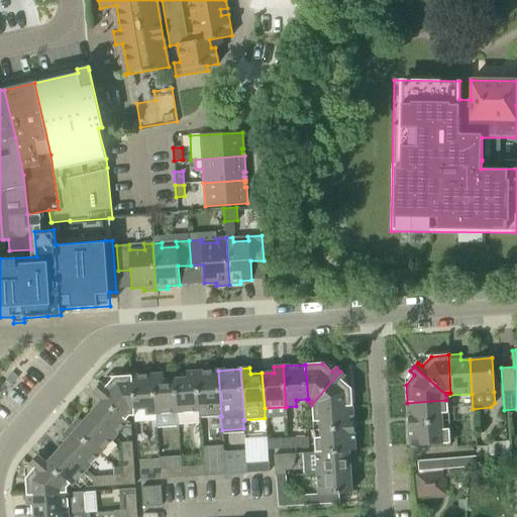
[(218,371),(197,372),(200,417),(220,416),(221,416),(218,371)]
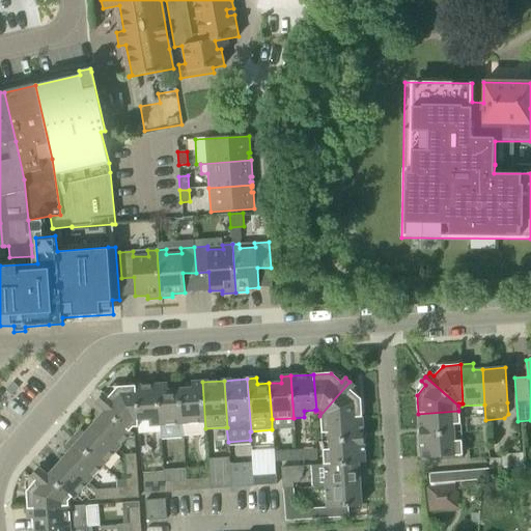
[(192,388),(180,389),(184,437),(204,435),(205,428),(202,382),(192,383),(192,388)]
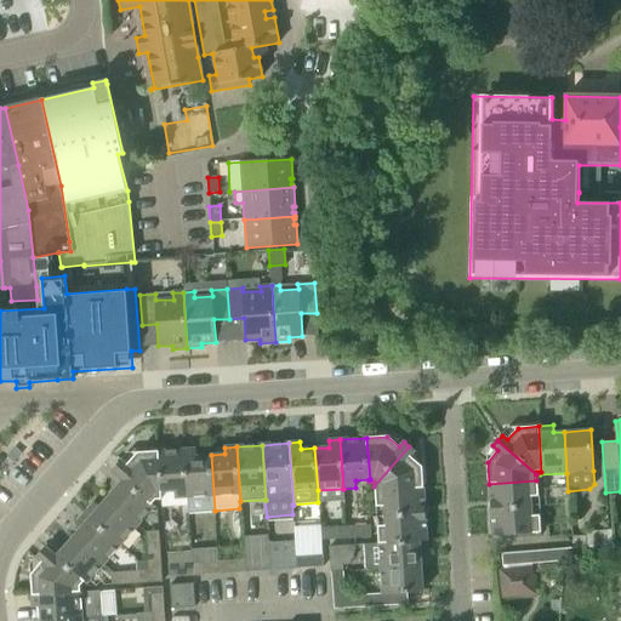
[(415,451),(409,446),(374,486),(375,490),(423,488),(422,467),(410,456),(415,451)]
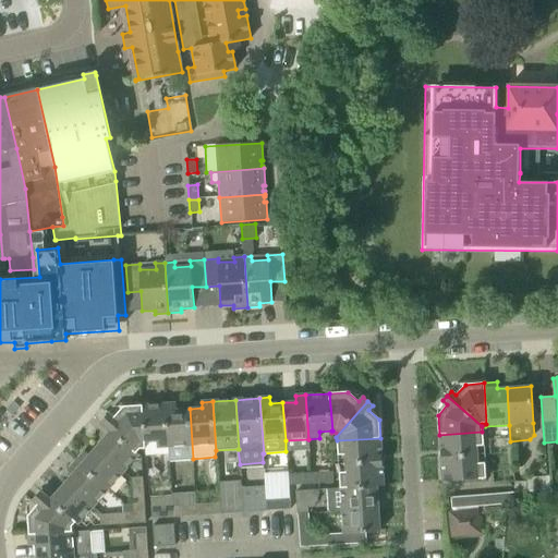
[(176,403),(165,404),(168,455),(167,455),(168,461),(192,460),(192,459),(193,459),(190,409),(177,410),(176,403)]
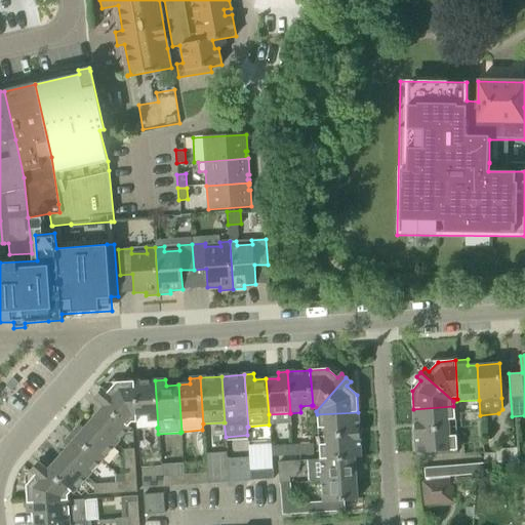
[(155,380),(133,381),(135,421),(136,429),(157,428),(158,428),(155,380)]
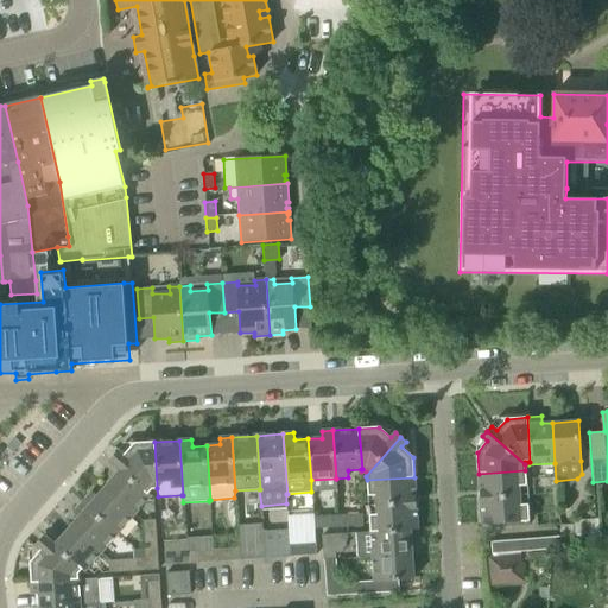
[(109,461),(120,470),(149,493),(152,489),(157,488),(154,442),(134,443),(124,455),(119,450),(109,461)]
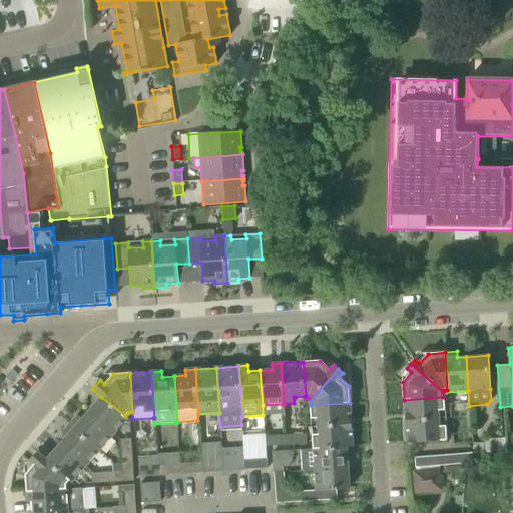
[(101,397),(87,413),(114,434),(128,419),(125,416),(101,397)]
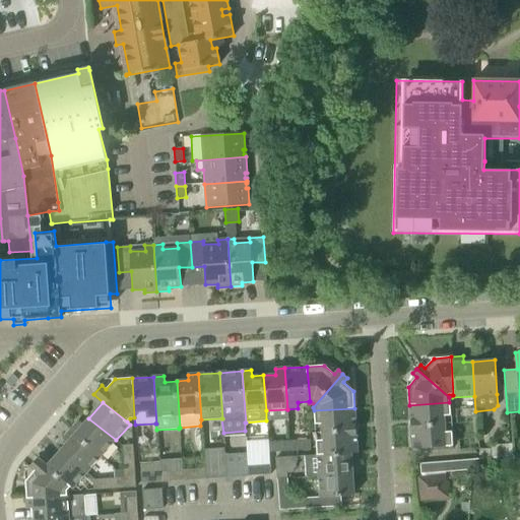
[(409,405),(410,427),(451,425),(449,402),(409,405)]
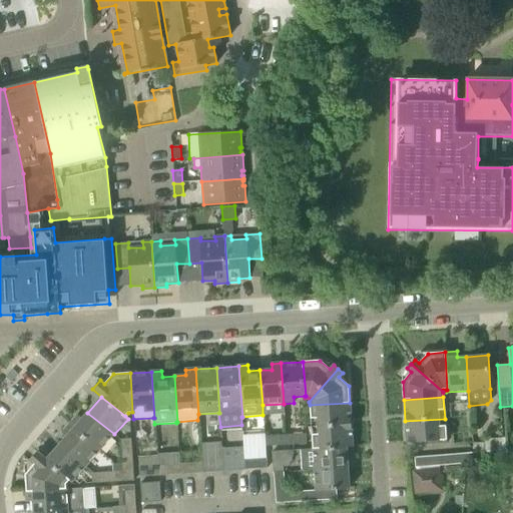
[(351,424),(350,403),(310,405),(311,427),(351,424)]
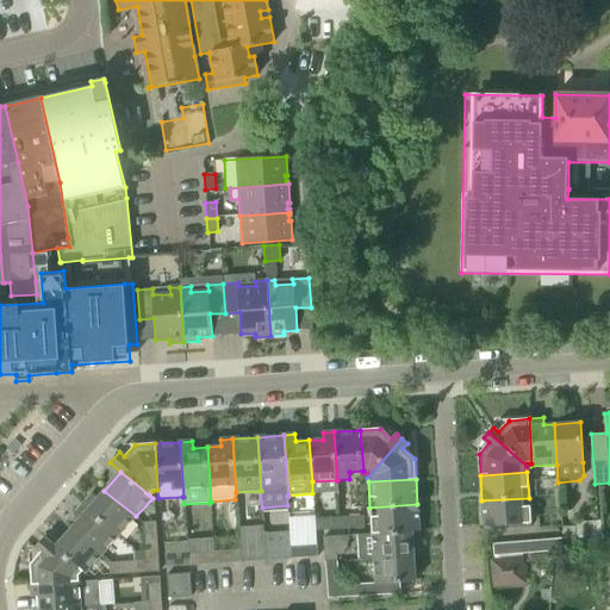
[(92,493),(82,505),(118,536),(136,516),(104,491),(98,498),(92,493)]
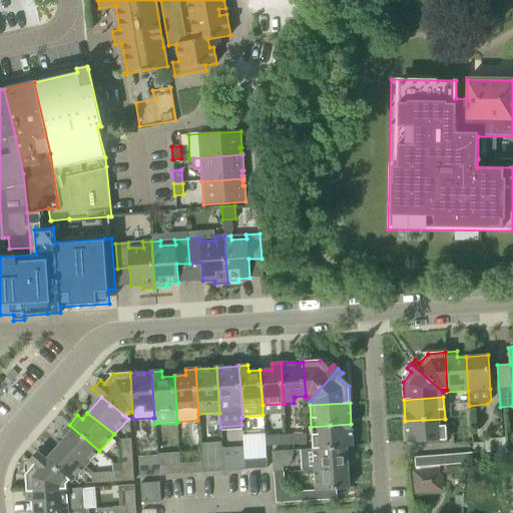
[(445,419),(405,421),(407,443),(446,440),(445,419)]
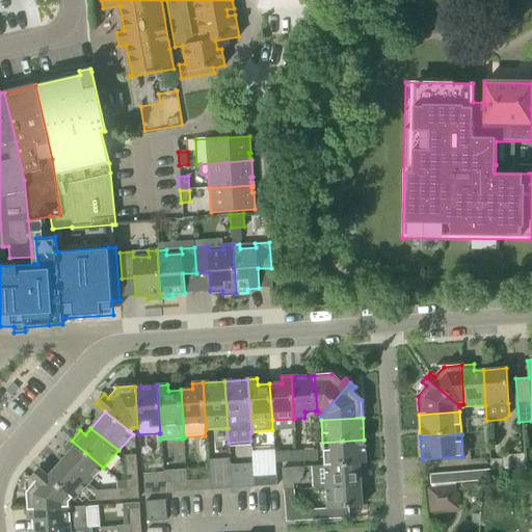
[(366,462),(364,440),(322,443),(323,466),(366,462)]
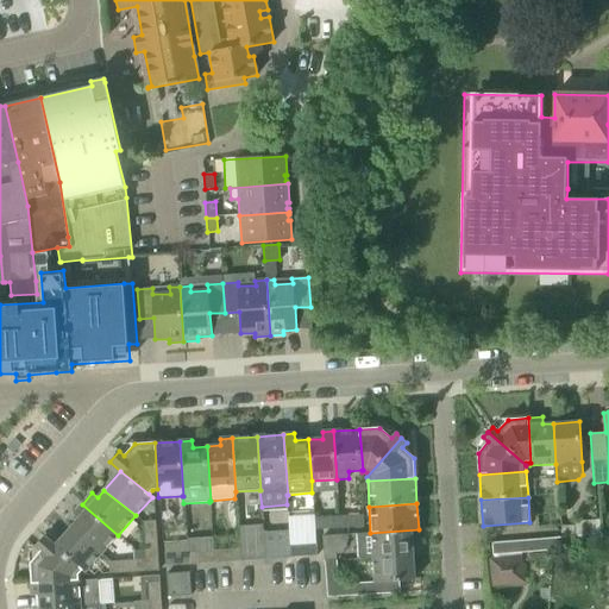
[(77,520),(71,527),(101,554),(118,535),(82,504),(73,515),(77,520)]
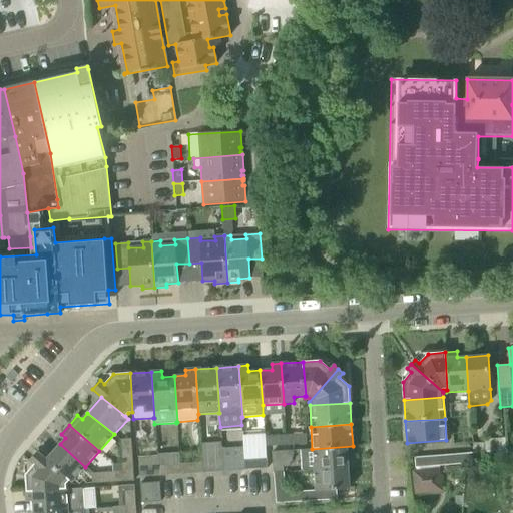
[(306,434),(286,435),(287,445),(306,444),(306,434)]
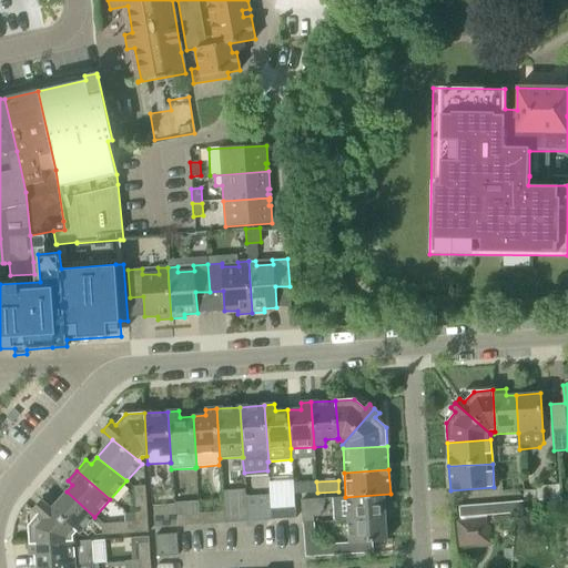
[(317,493),(316,482),(293,483),(293,494),(317,493)]
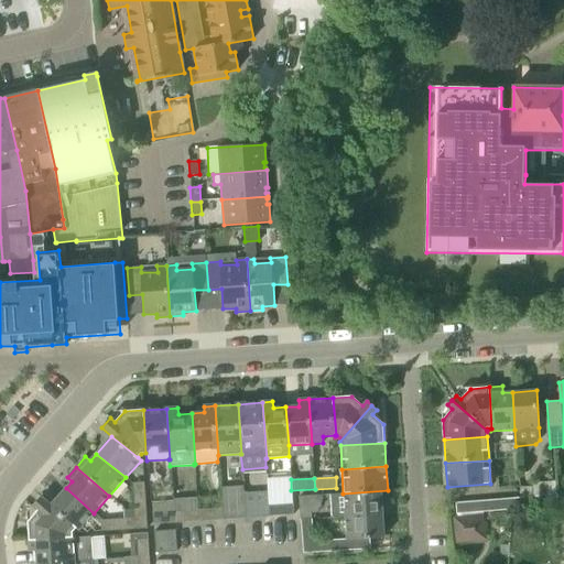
[(132,483),(133,500),(144,499),(143,483),(132,483)]
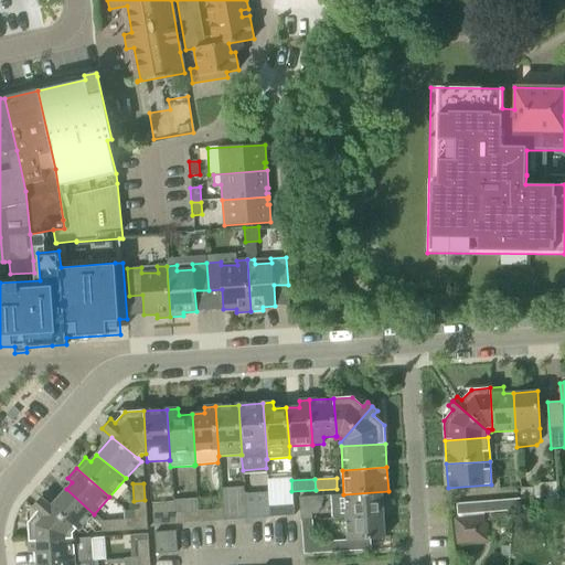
[(220,489),(221,509),(222,509),(223,521),(246,519),(244,493),(244,487),(220,489)]
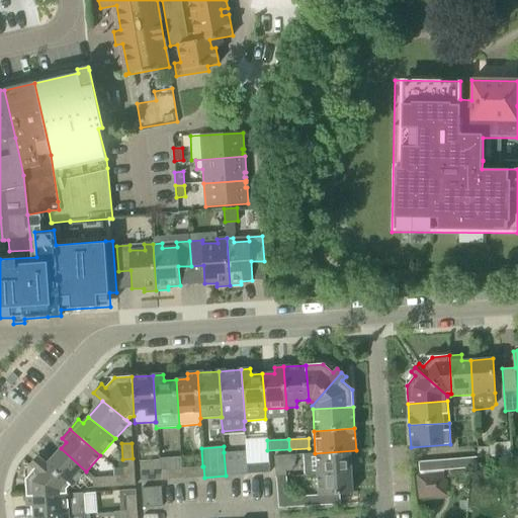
[(37,456),(33,460),(67,489),(70,487),(72,488),(86,471),(61,448),(47,464),(37,456)]
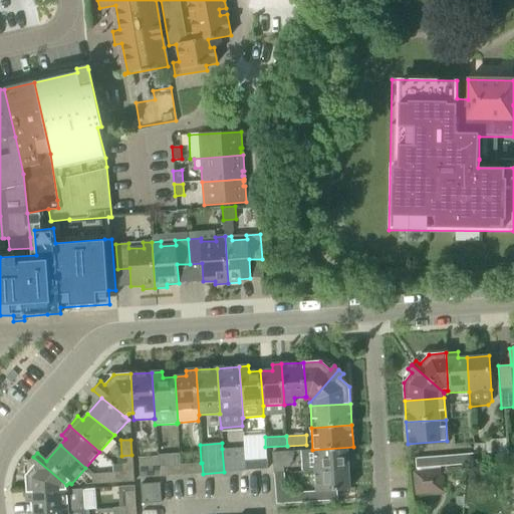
[(353,459),(353,447),(312,450),(313,471),(348,469),(348,460),(353,459)]
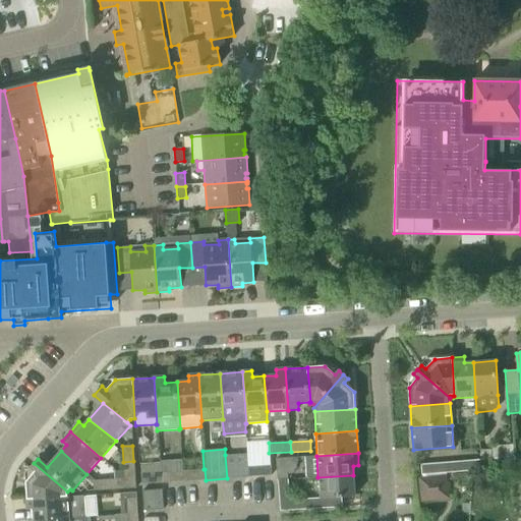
[(247,454),(225,455),(227,478),(249,477),(248,466),(247,466),(247,454)]
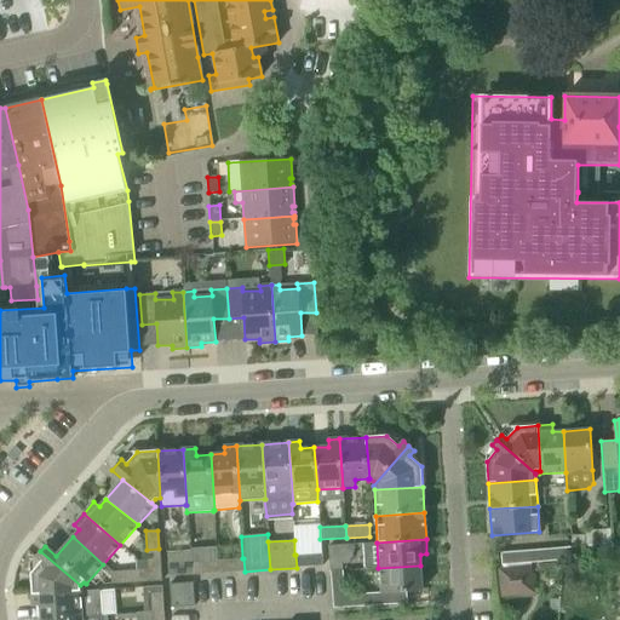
[(331,572),(343,570),(342,564),(349,563),(354,550),(354,544),(328,546),(331,572)]
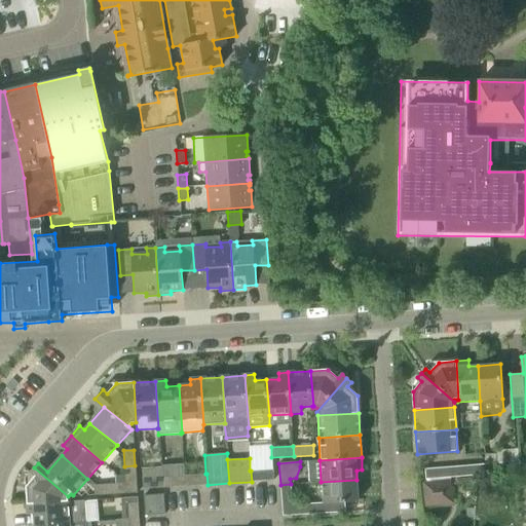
[(519,461),(510,462),(510,473),(519,472),(519,461)]
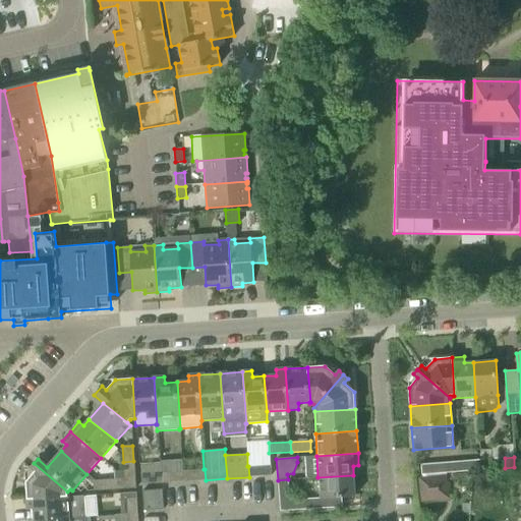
[(495,458),(485,459),(486,469),(496,469),(495,458)]
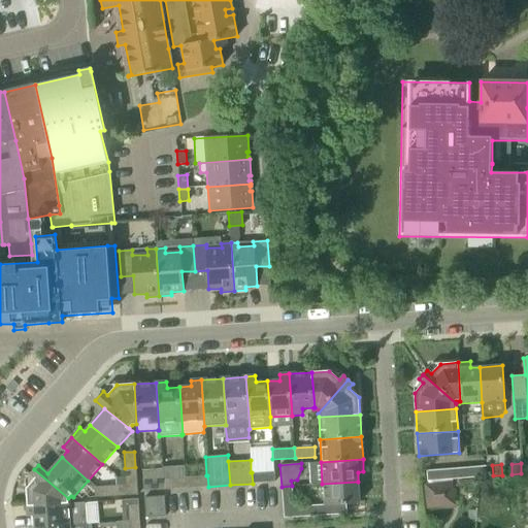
[(512,464),(501,464),(502,475),(512,474),(512,464)]
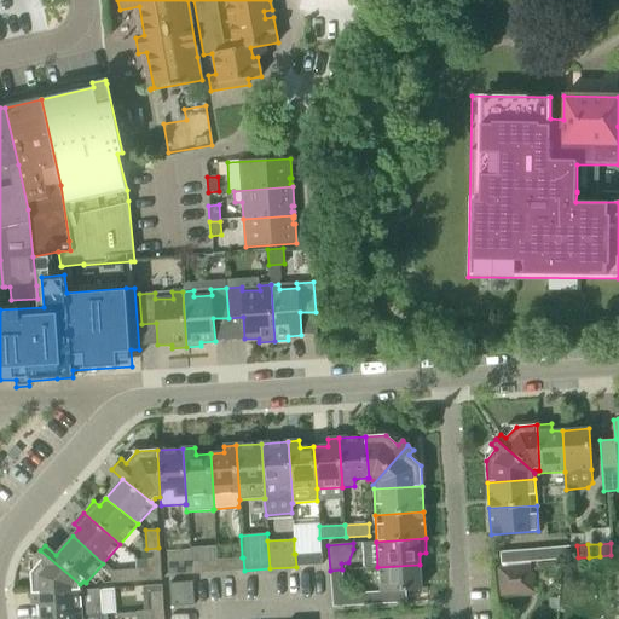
[(577,545),(566,547),(566,559),(578,557),(577,545)]
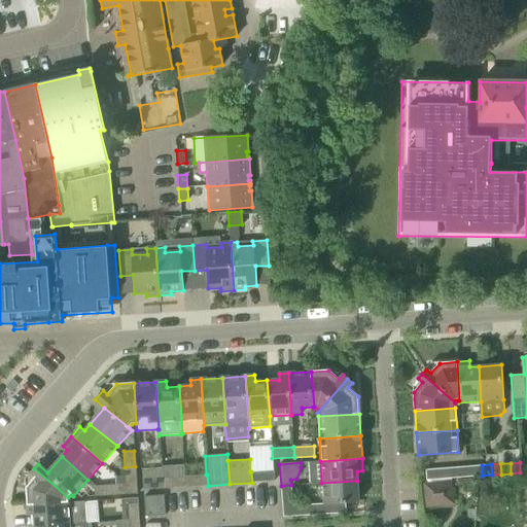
[(162,466),(162,478),(163,488),(185,487),(184,476),(183,465),(162,466)]
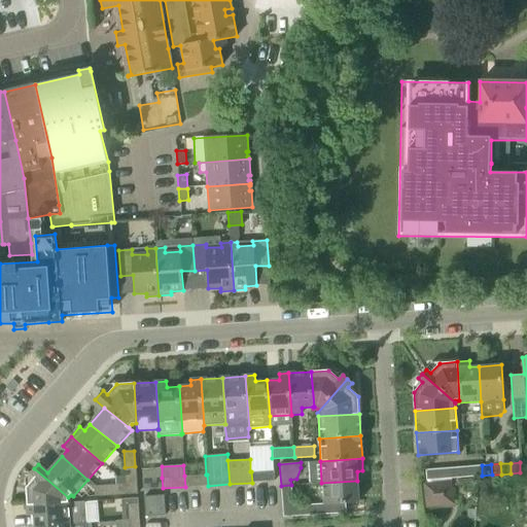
[(482,465),(472,466),(472,477),(482,476),(482,465)]
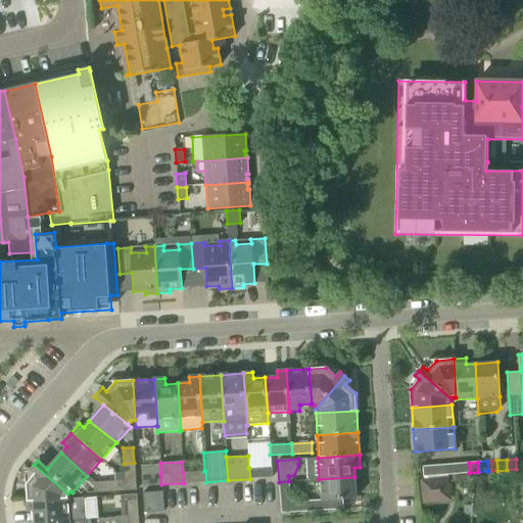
[(124,464),(125,479),(136,489),(134,463),(124,464)]
